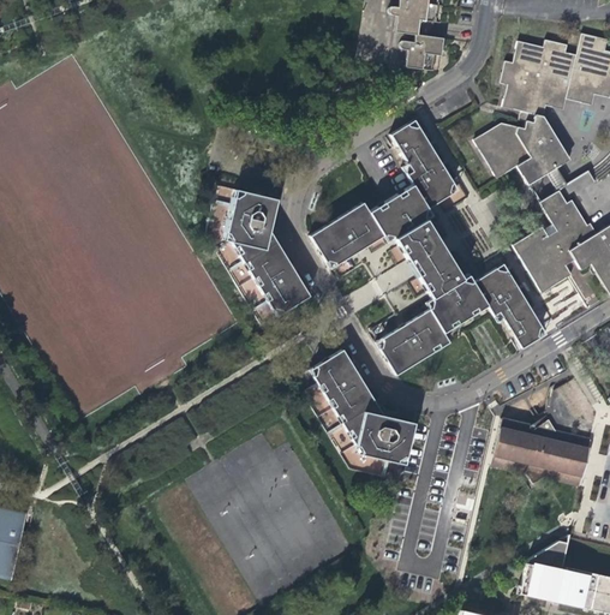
[(395,17),(399,18),(404,18),(404,25),(401,35),(413,36),(413,43),(407,43),(406,52),(411,53),(416,53),(413,70),(430,72),(432,57),(438,57),(443,58),(447,40),(435,39),(436,30),(437,23),(441,0),(406,0),(406,10),(396,9),(395,17)]
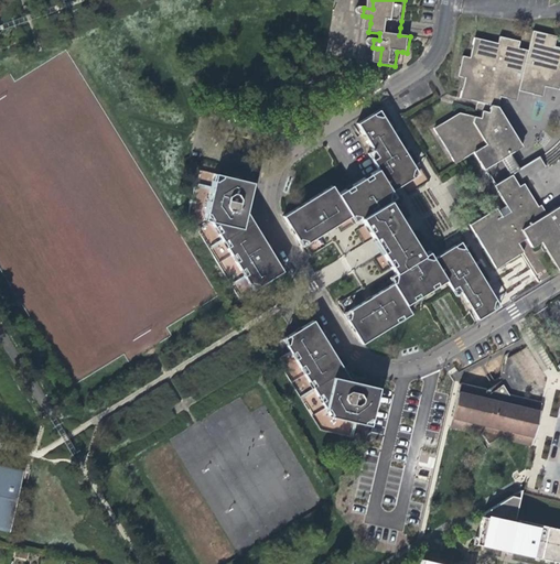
[(463,55),(460,73),(459,76),(466,77),(462,97),(480,101),(477,109),(484,110),(482,117),(461,111),(435,128),(458,163),(473,153),(475,152),(486,170),(504,159),(512,153),(524,145),(499,106),(502,96),(517,99),(519,89),(542,95),(546,85),(548,75),(540,74),(545,53),(552,55),(555,44),(557,34),(534,30),(529,50),(516,46),(518,40),(501,35),(499,42),(475,36),(471,56),(466,56),(463,55)]
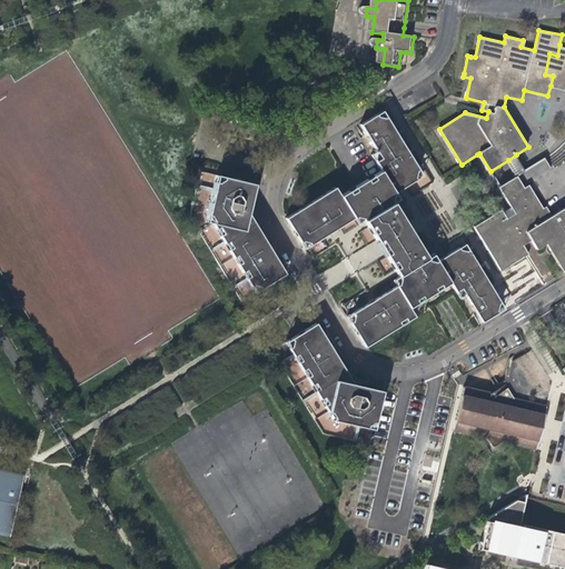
[(564,46),(559,45),(557,56),(549,53),(545,75),(553,76),(551,86),(564,89),(564,46)]
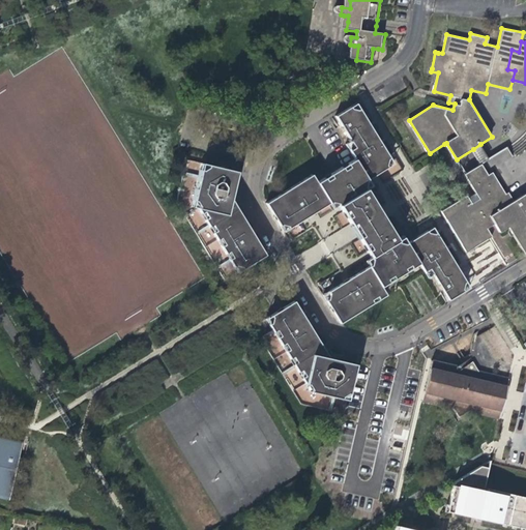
[(343,205),(351,218),(355,227),(382,211),(369,188),(370,182),(376,179),(377,174),(381,175),(387,172),(385,170),(389,159),(392,158),(383,142),(360,105),(335,119),(339,124),(342,129),(345,127),(355,144),(350,146),(359,162),(349,168),(344,171),(321,184),(316,176),(270,205),(272,210),(274,214),(287,234),(316,216),(337,203),(343,205)]
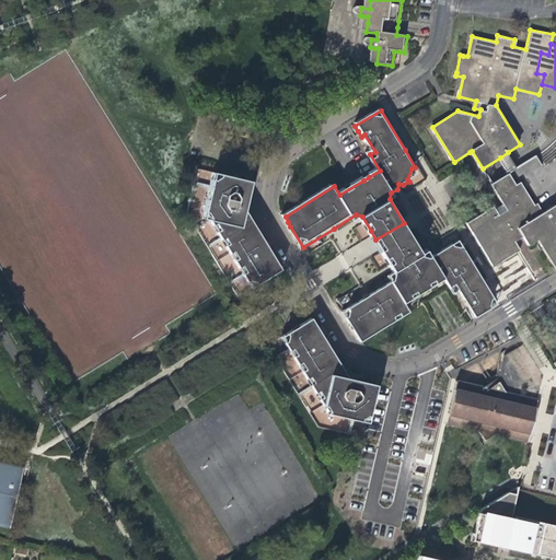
[(518,167),(508,152),(500,158),(509,173),(518,167)]
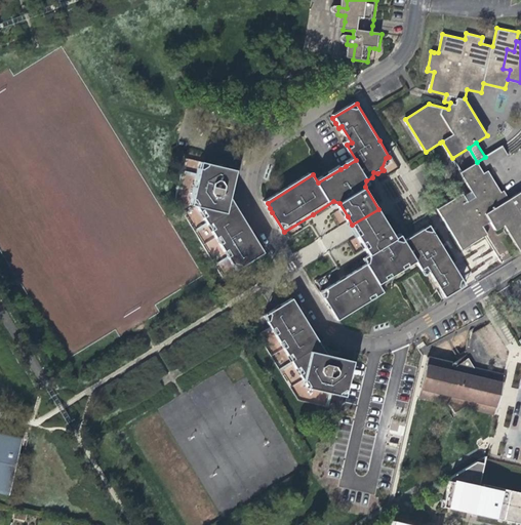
[(238,171),(189,159),(178,201),(226,278),(267,253),(249,226),(232,197),(235,186),(238,171)]
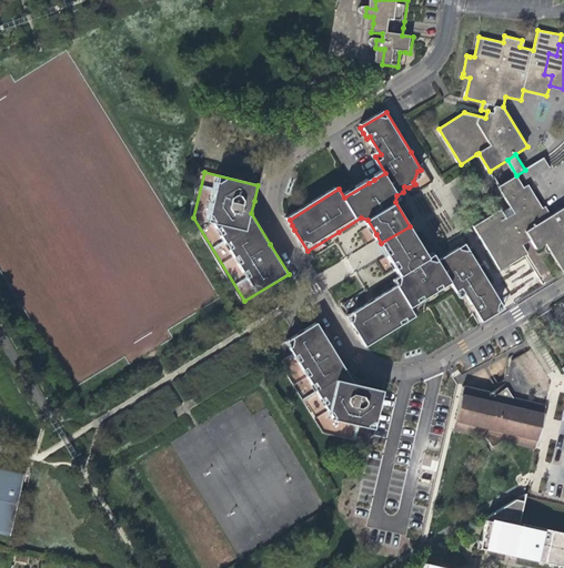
[(502,191),(516,212),(521,221),(543,208),(530,184),(524,188),(516,175),(500,186),(502,191)]
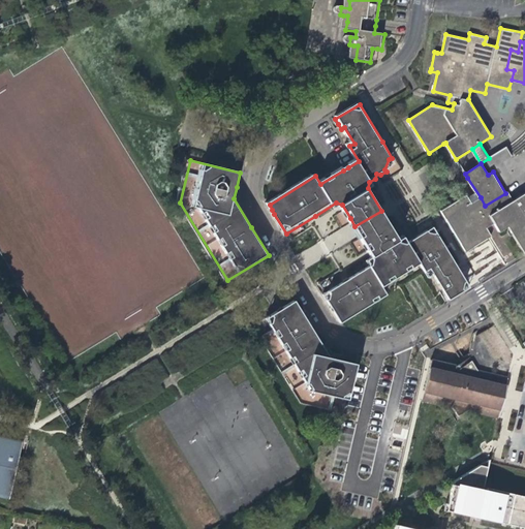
[(524,194),(512,203),(505,193),(485,206),(481,197),(472,203),(467,195),(442,211),(467,251),(493,237),(488,227),(496,222),(501,231),(508,226),(519,244),(524,251),(524,194)]
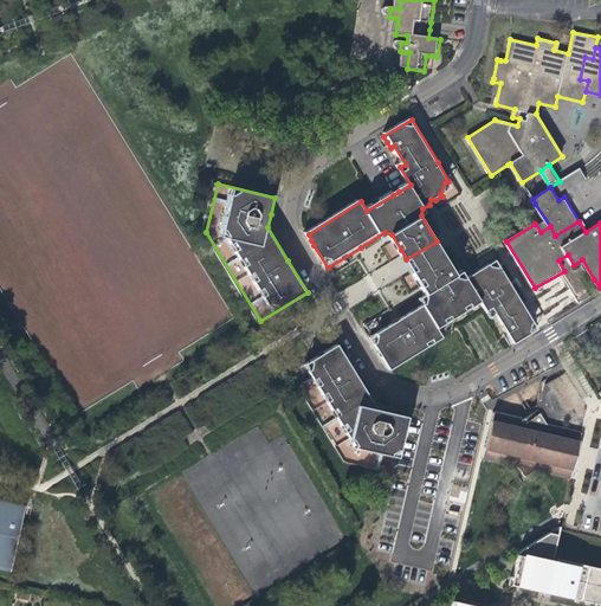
[(370,335),(379,349),(392,368),(444,336),(439,328),(482,302),(488,311),(493,307),(498,314),(510,333),(505,335),(510,342),(512,346),(540,329),(501,265),(498,266),(492,265),(490,262),(478,270),(477,276),(471,274),(464,278),(458,276),(443,251),(413,270),(428,296),(428,300),(389,323),(370,335)]
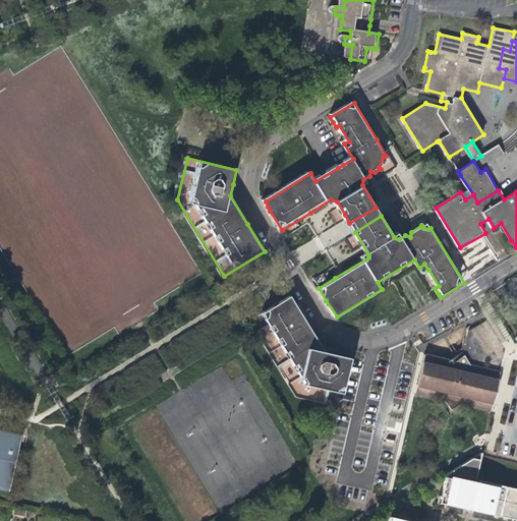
[(423,274),(428,270),(424,264),(419,268),(423,274)]
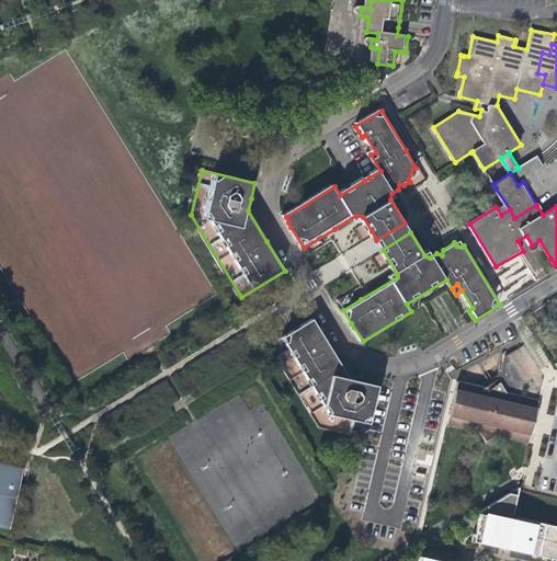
[(302,396),(314,413),(322,427),(367,438),(379,385),(361,380),(352,378),(338,355),(327,336),(324,331),(316,319),(298,330),(272,346),(302,396)]
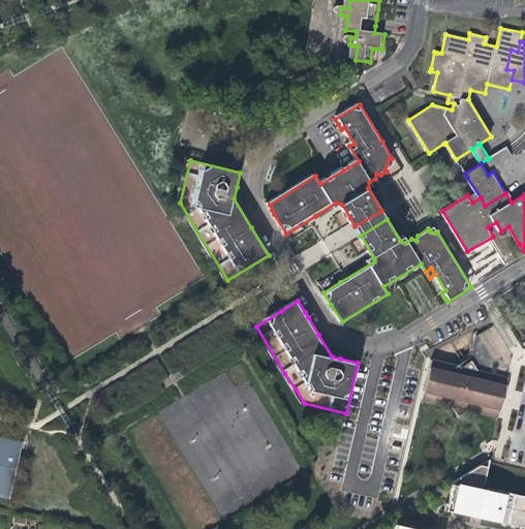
[(450,405),(451,407),(459,422),(471,413),(500,421),(511,377),(481,370),(472,356),(458,365),(433,359),(424,399),(450,405)]
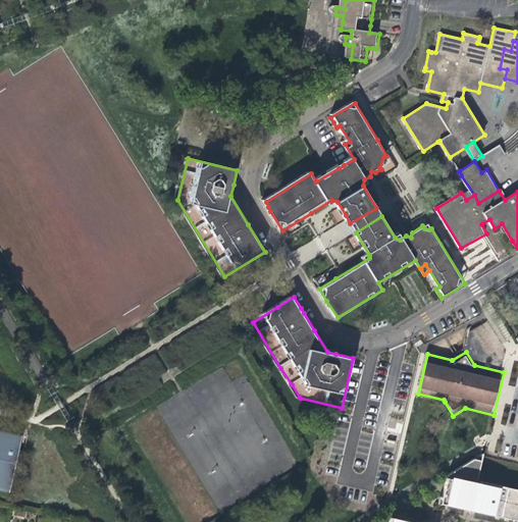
[(0,490),(12,493),(26,433),(23,433),(0,427),(0,490)]
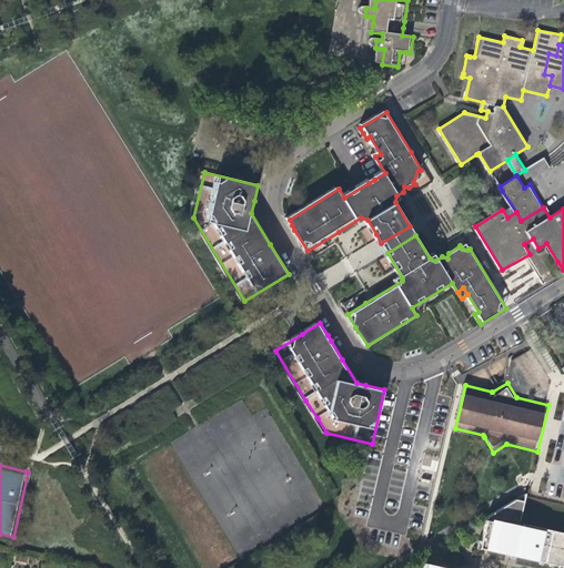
[(563,533),(530,526),(530,528),(525,527),(532,493),(492,517),(491,521),(490,521),(483,549),(501,554),(563,566),(563,533)]
